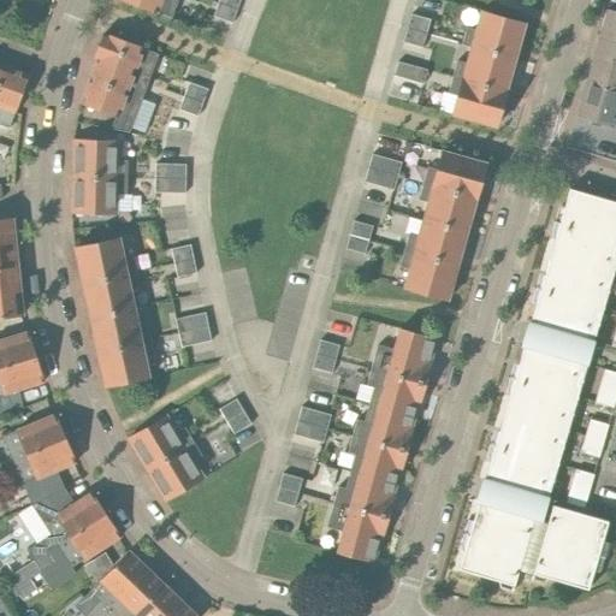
[(120,0),(172,18),(178,0),(120,0)]
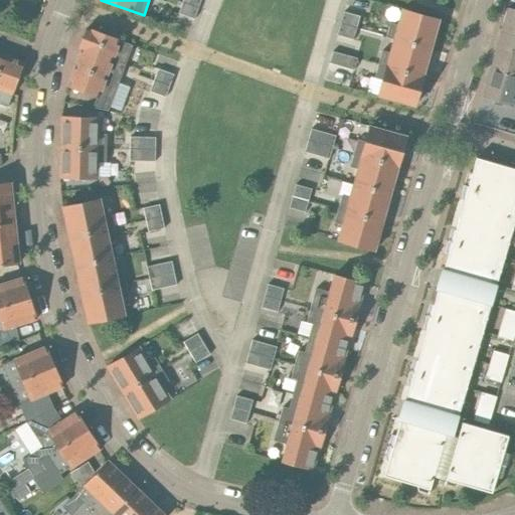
[(183,0),(183,3),(198,8),(201,0),(183,0)]
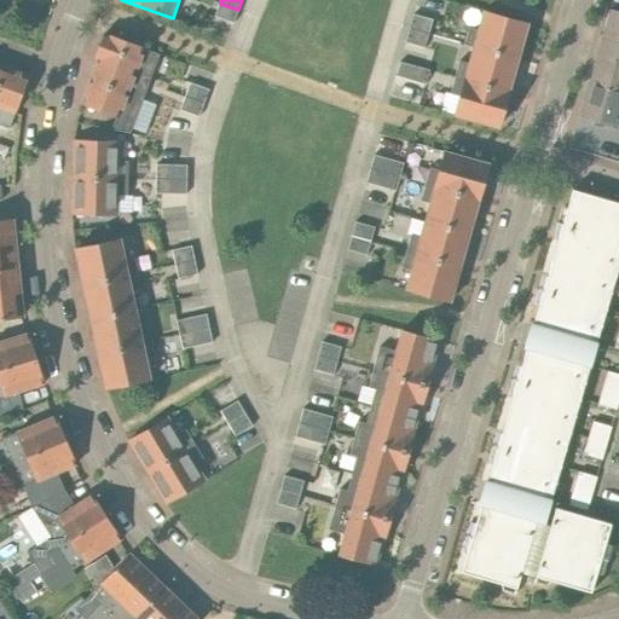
[(238,10),(220,4),(214,17),(233,24),(238,10)]
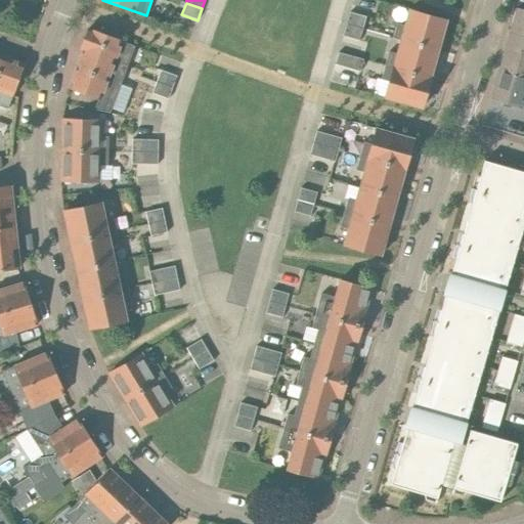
[(510,33),(523,37),(523,10),(516,8),(510,33)]
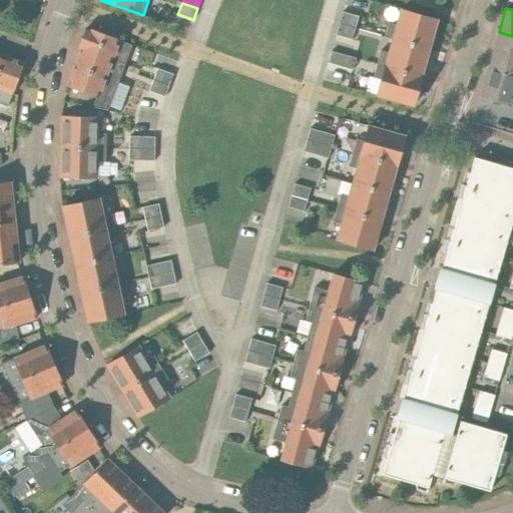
[(396,25),(389,23),(385,37),(392,40),(429,50),(437,20),(401,10),(396,25)]
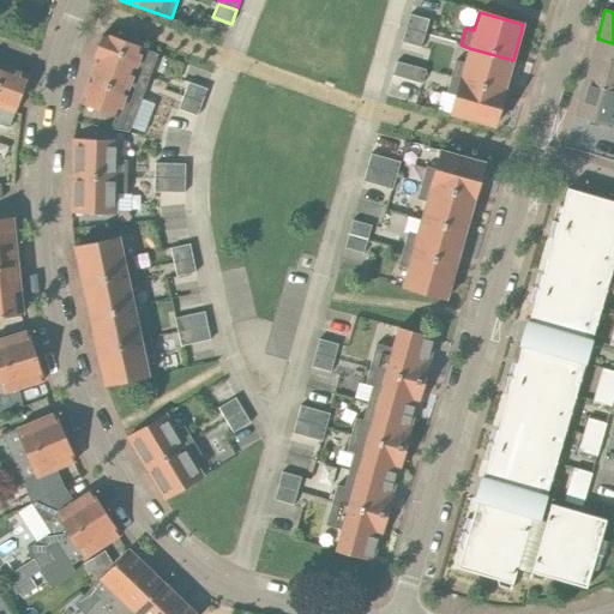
[(410,14),(405,29),(425,34),(429,20),(410,14)]
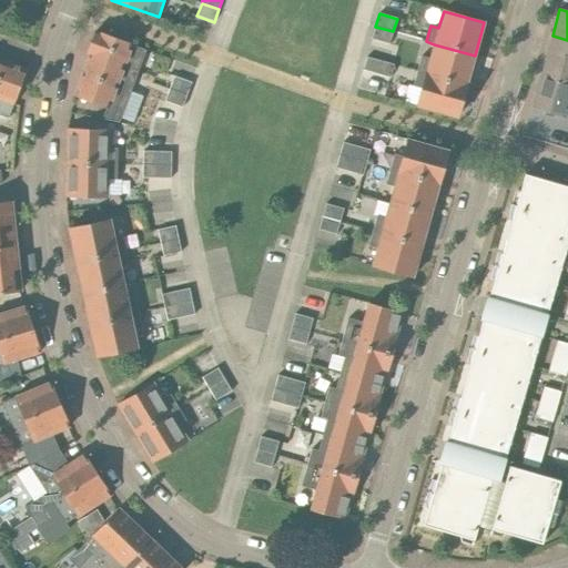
[(375,27),(372,40),(389,44),(393,31),(375,27)]
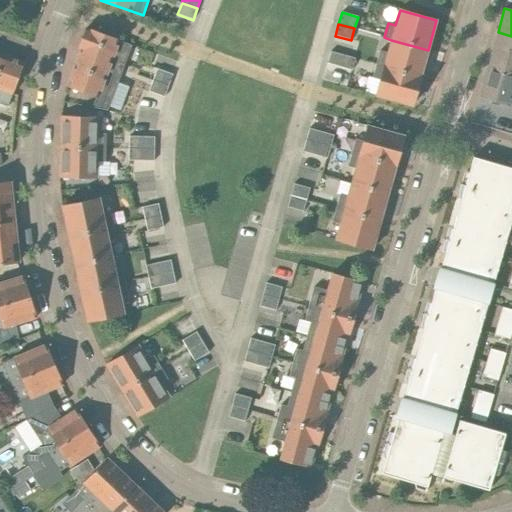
[(131,45),(86,29),(79,49),(81,49),(124,65),(131,45)]
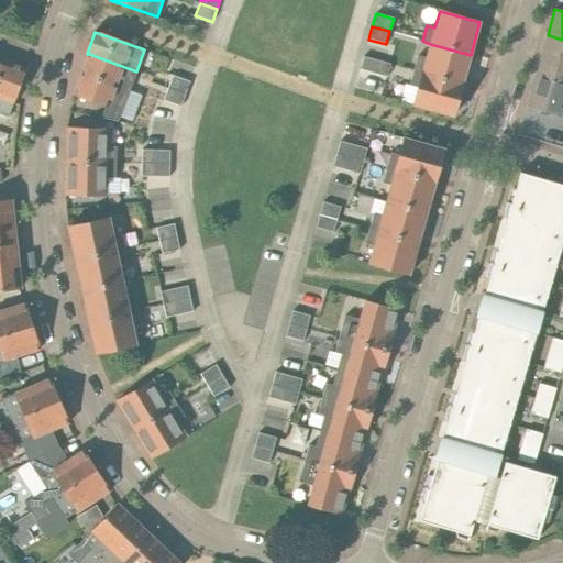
[(536,75),(562,81),(562,40),(548,35),(536,75)]
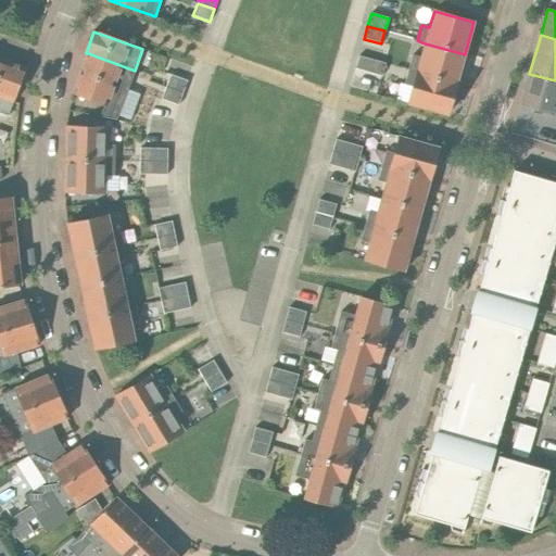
[(465,54),(425,43),(421,58),(413,55),(408,70),(456,84),(465,54)]
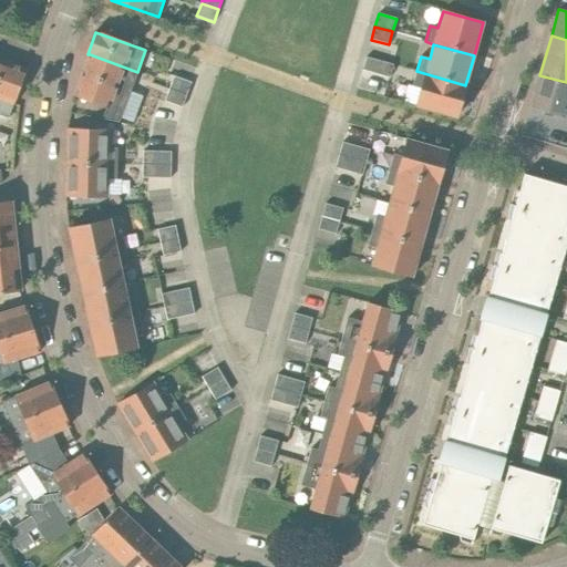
[(130,92),(137,72),(90,54),(82,74),(130,92)]
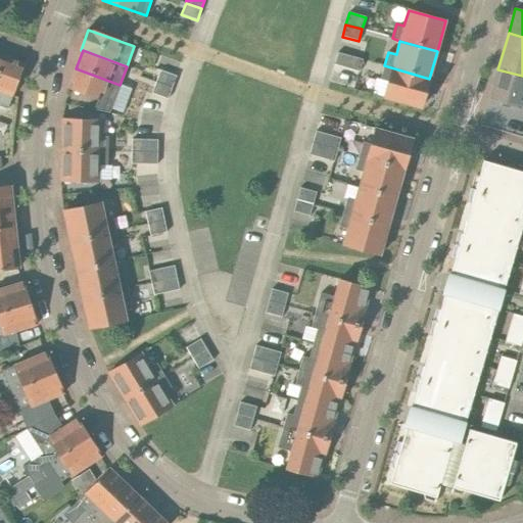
[(360,72),(363,59),(338,53),(334,64),(360,72)]
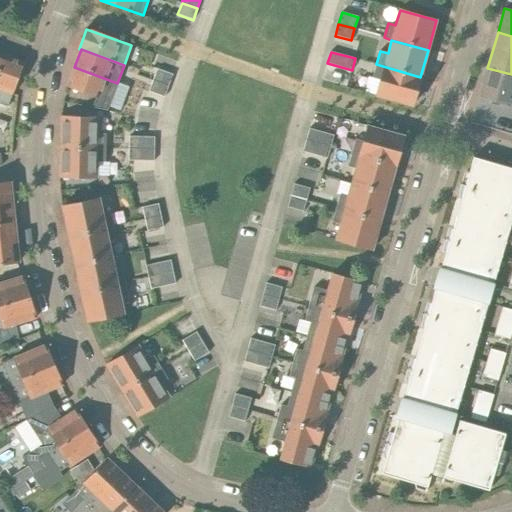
[(24,63),(3,55),(0,64),(0,103),(8,107),(24,63)]
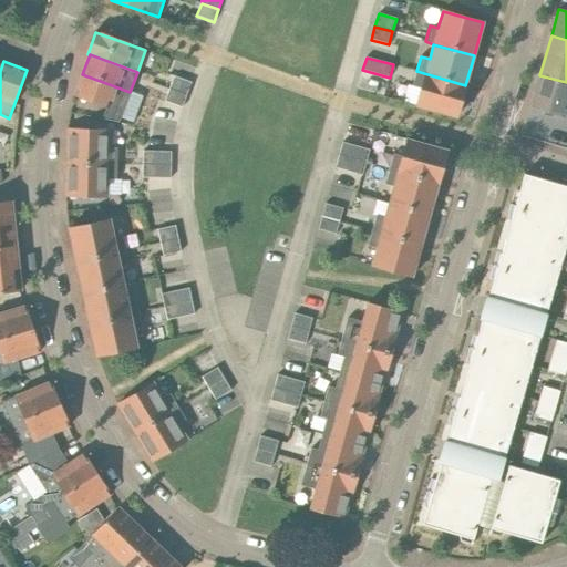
[(456,116),(465,85),(416,71),(412,86),(421,89),(416,105),(456,116)]
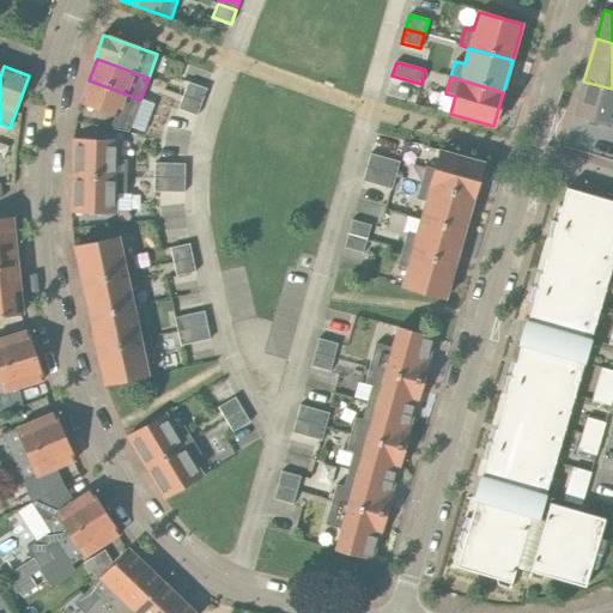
[(140,99),(89,80),(80,103),(115,115),(110,128),(129,132),(131,127),(145,132),(155,105),(140,99)]
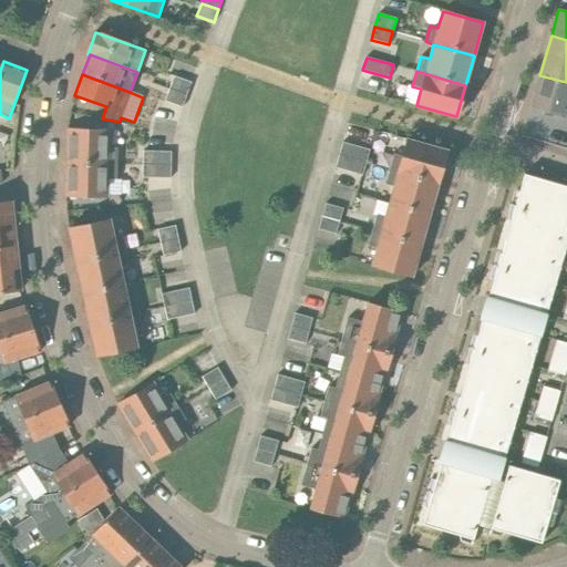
[(566,82),(539,75),(531,106),(566,116),(566,82)]
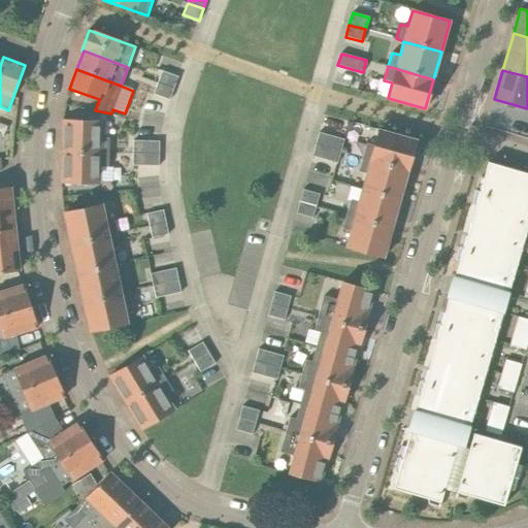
[(162,71),(158,83),(173,89),(178,77),(162,71)]
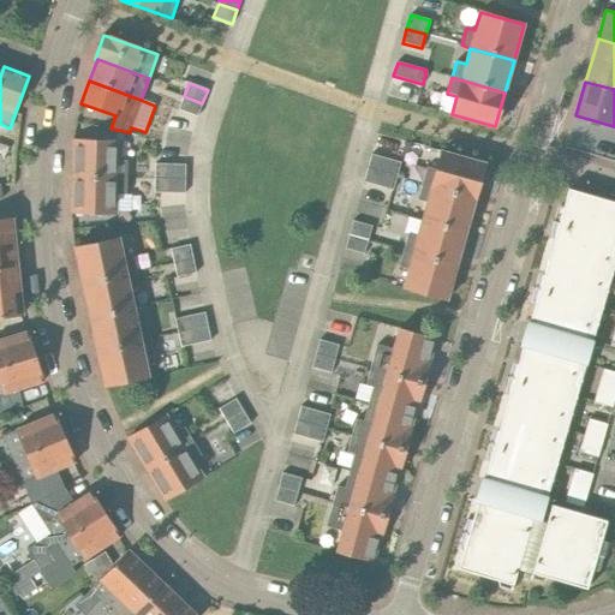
[(202,103),(184,96),(179,111),(197,117),(202,103)]
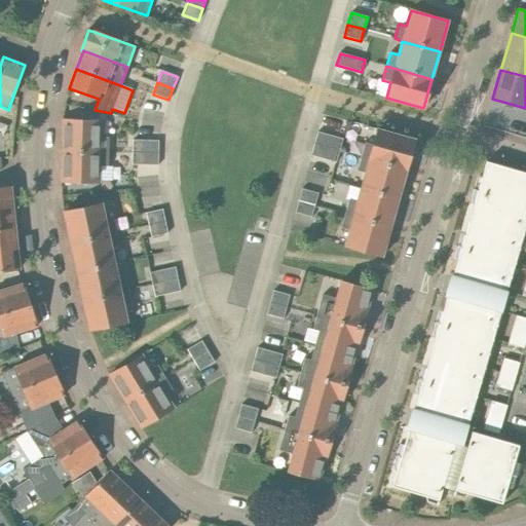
[(62,151),(108,152),(109,138),(101,138),(101,121),(62,120),(62,125),(61,125),(61,137),(62,137),(62,151)]
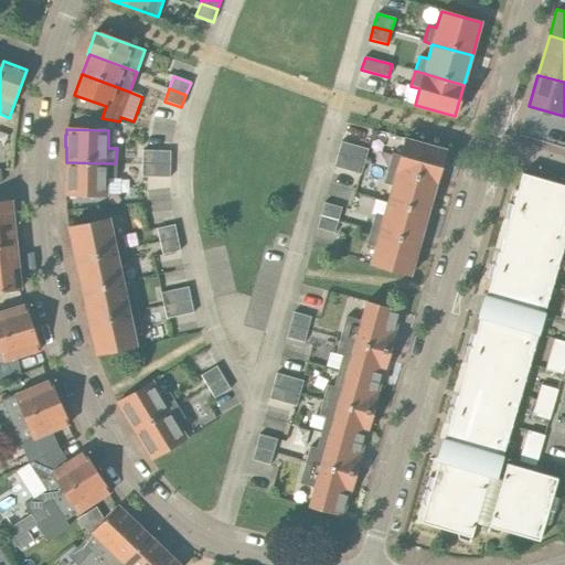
[(405,139),(401,156),(392,153),(387,169),(437,182),(446,150),(405,139)]
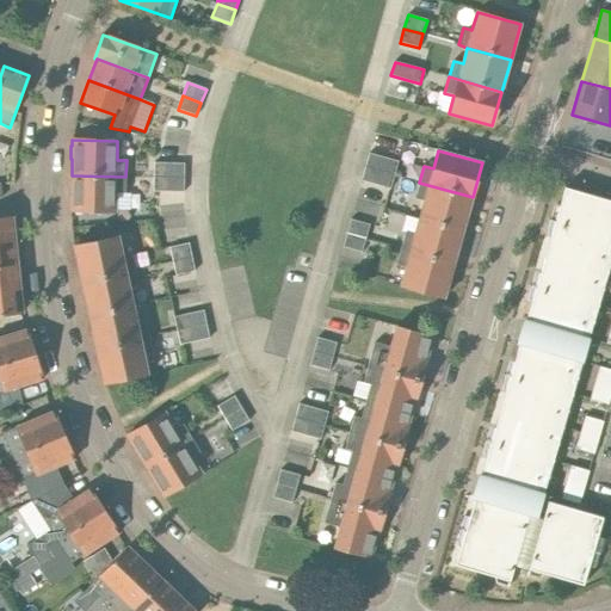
[(394,176),(399,161),(369,153),(365,167),(394,176)]
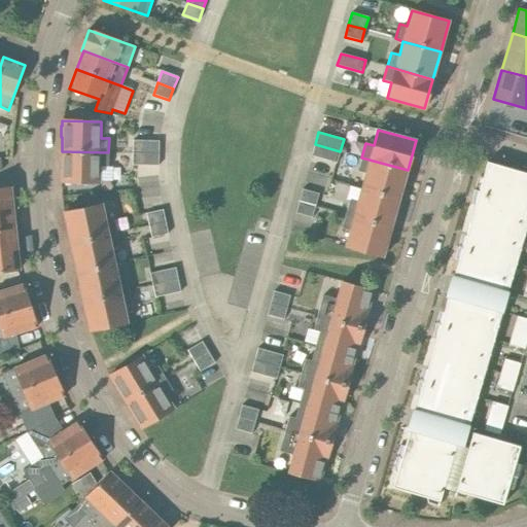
[(133,140),(133,153),(159,153),(159,141),(133,140)]
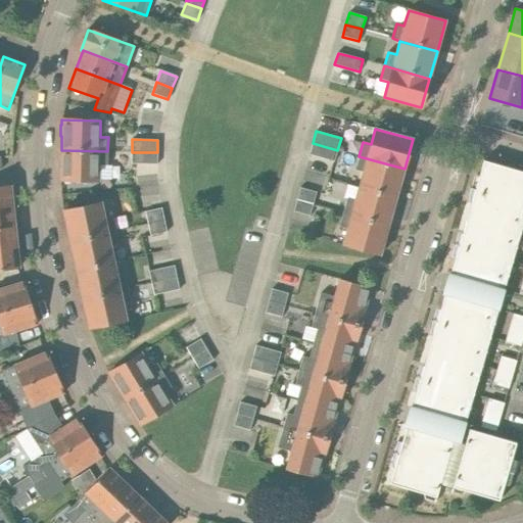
[(337,150),(313,143),(310,155),(334,162),(337,150)]
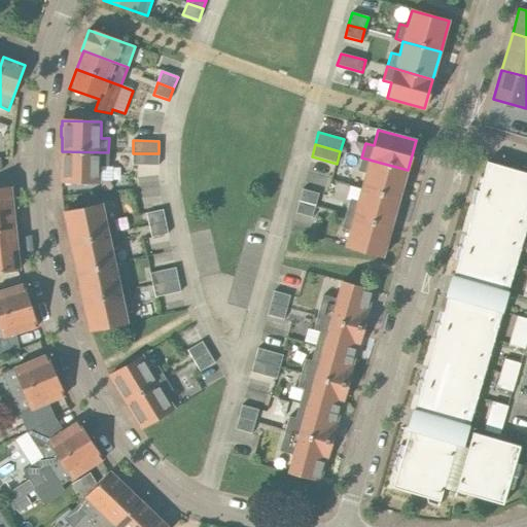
[(62,151),(61,166),(60,166),(60,177),(61,177),(61,182),(100,183),(100,167),(108,167),(108,152),(62,151)]
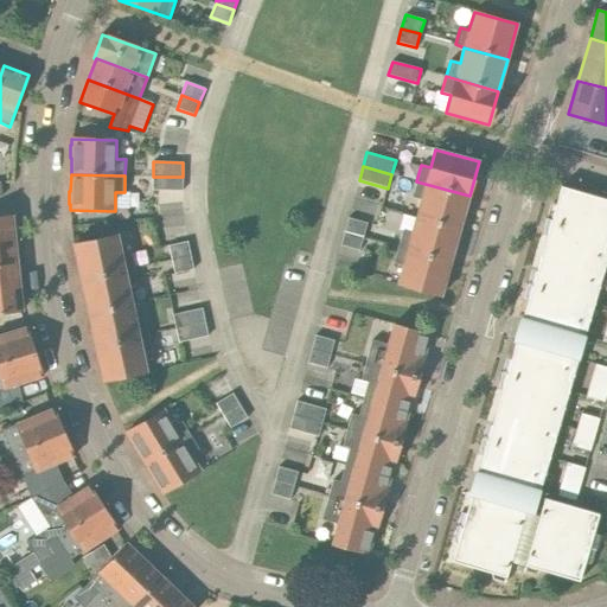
[(183,179),(183,177),(153,177),(153,191),(183,191),(183,179)]
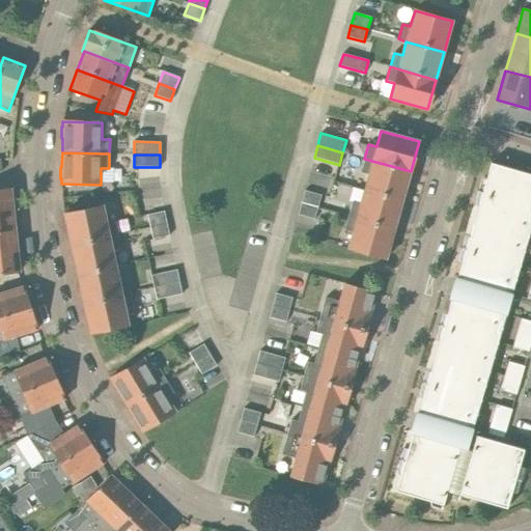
[(368,175),(364,190),(402,200),(411,171),(364,159),(361,172),(368,175)]
